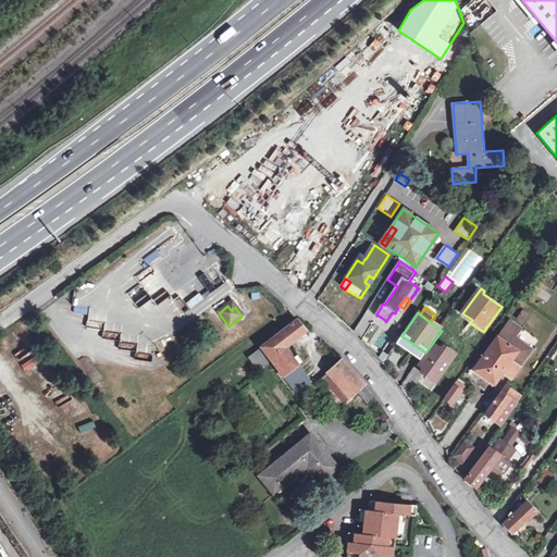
[(272,360),(285,376),(298,367),(284,348),(306,332),(297,320),(262,347),(272,360)]
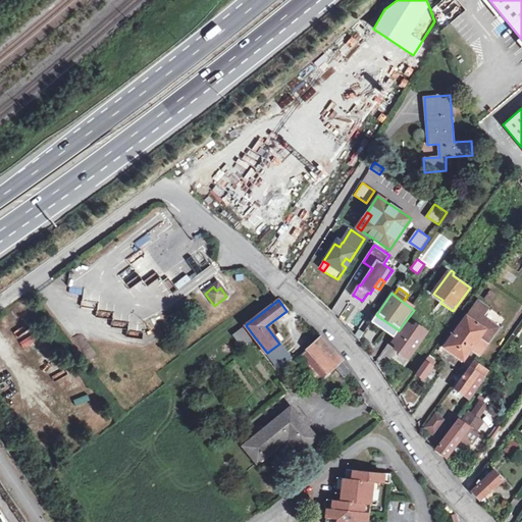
[(489,308),(479,300),(459,327),(457,326),(455,329),(457,330),(447,347),(456,354),(458,351),(466,357),(471,349),(479,354),(499,326),(483,315),(489,308)]
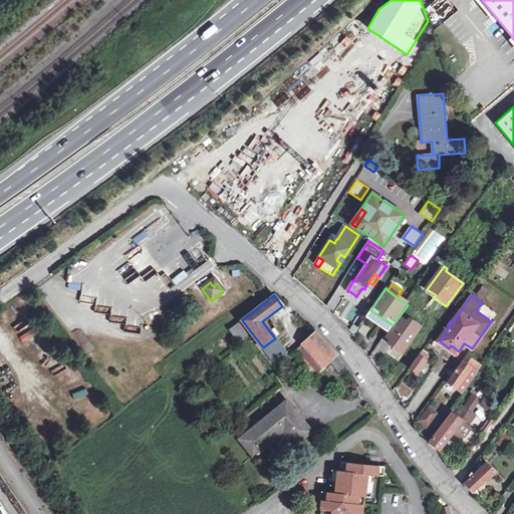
[(393,325),(370,310),(366,316),(389,332),(393,325)]
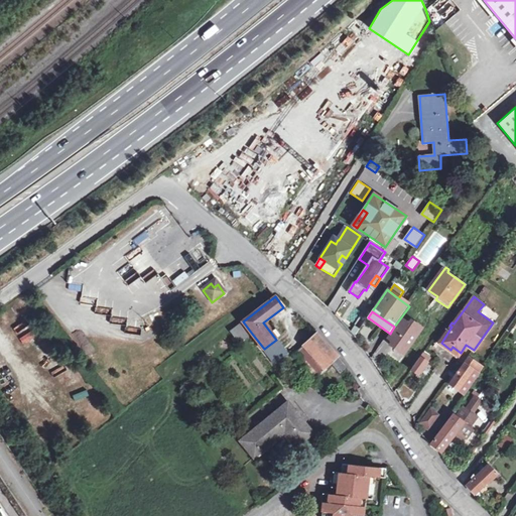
[(403,319),(389,339),(395,344),(393,347),(403,355),(422,329),(411,321),(409,325),(403,319)]
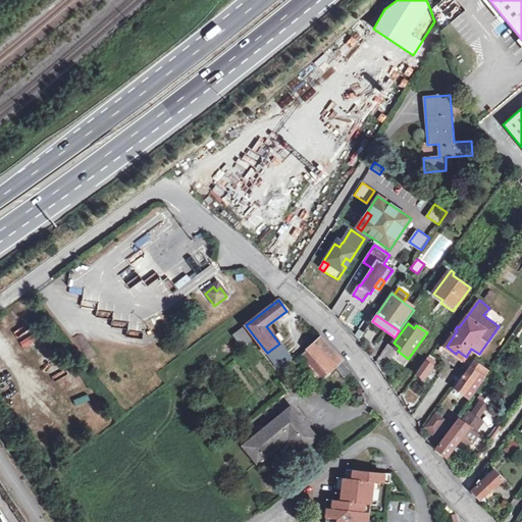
[(255,337),(246,325),(233,335),(243,348),(255,337)]
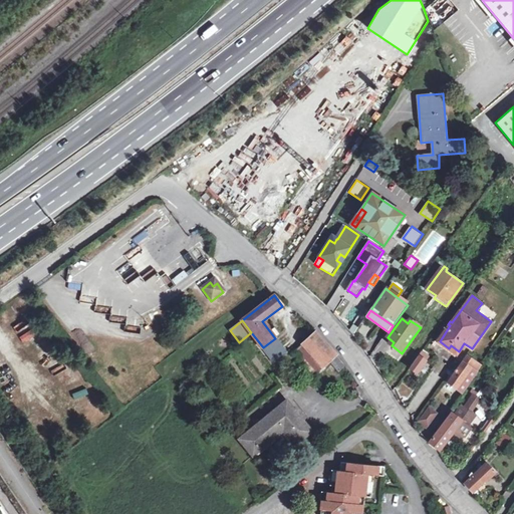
[(336,354),(316,331),(302,345),(316,359),(323,367),(336,354)]
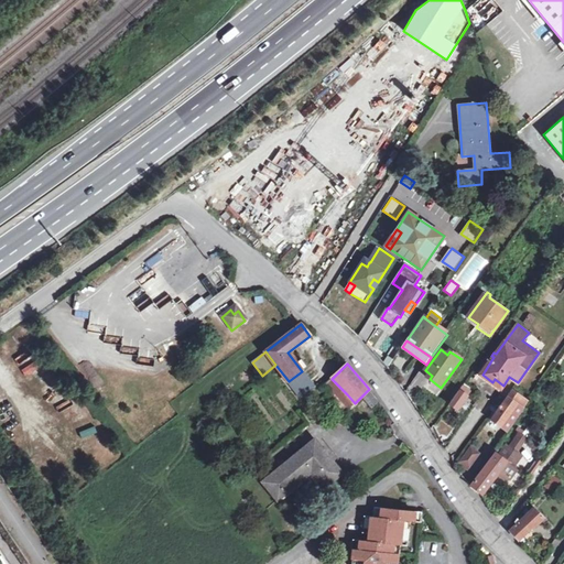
[(289,381),(301,399),(315,388),(302,371),(289,381)]
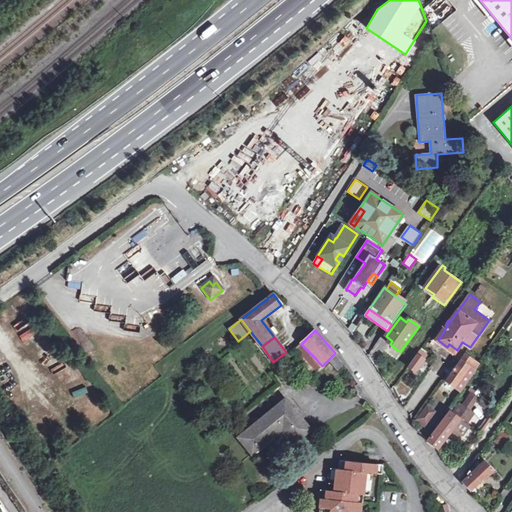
[(428,355),(421,351),(409,368),(415,372),(424,359),(425,359),(428,355)]
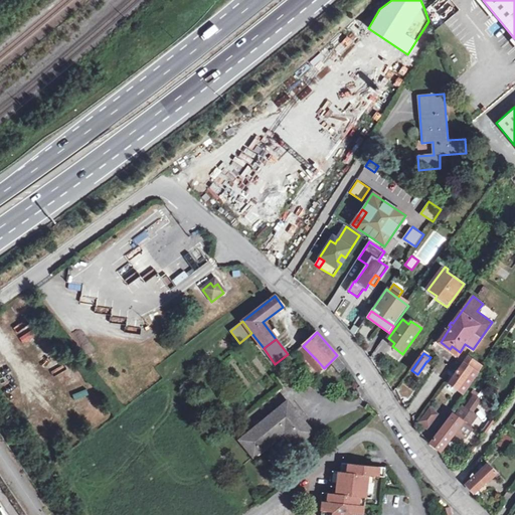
[(468,356),(449,383),(464,394),(479,373),(476,371),(481,365),(468,356)]
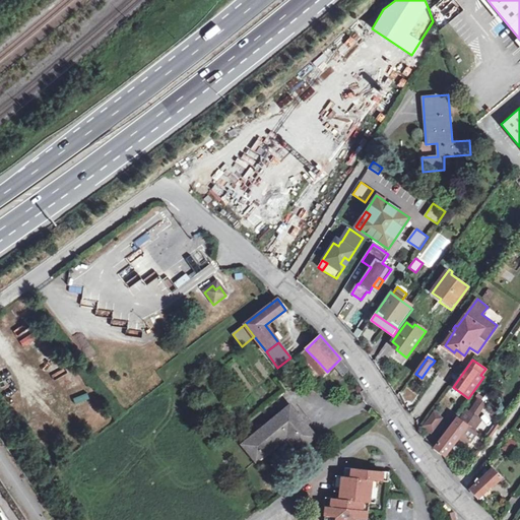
[(315,437),(290,405),(243,444),(256,461),(287,436),(300,450),(315,437)]
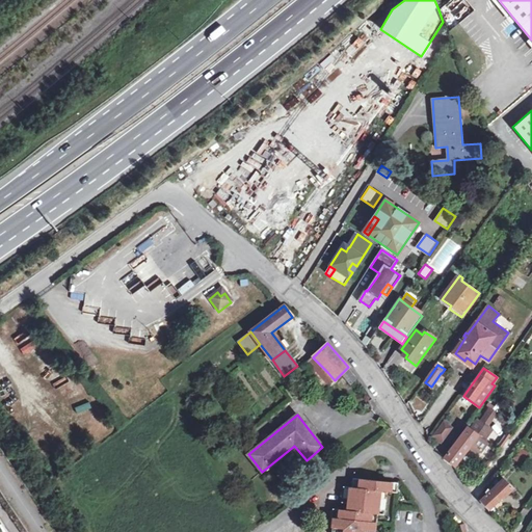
[(447,422),(440,432),(443,440),(454,427),(447,422)]
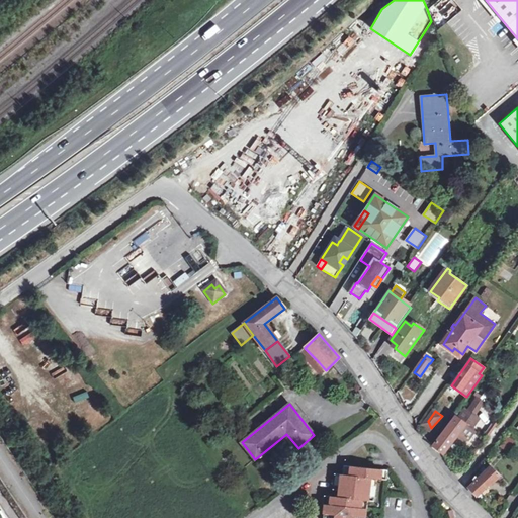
[(455,417),(432,447),(442,454),(454,439),(458,434),(469,441),(477,432),(472,429),(479,419),(465,411),(458,419),(455,417)]
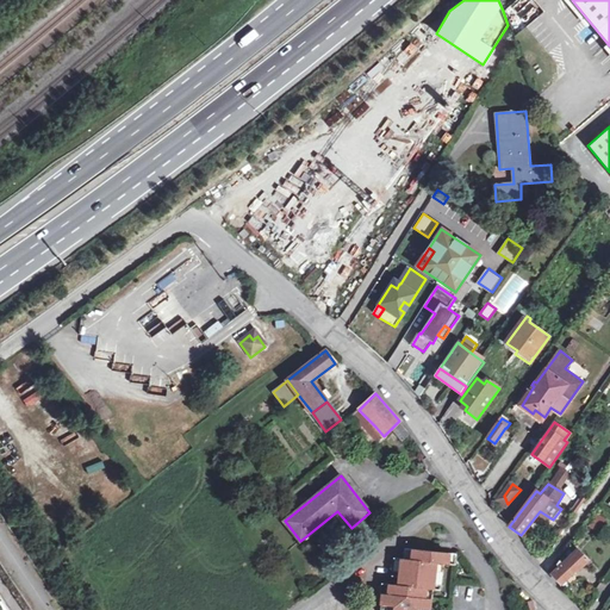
[(540,511),(535,517),(539,521),(541,517),(551,523),(553,520),(540,511)]
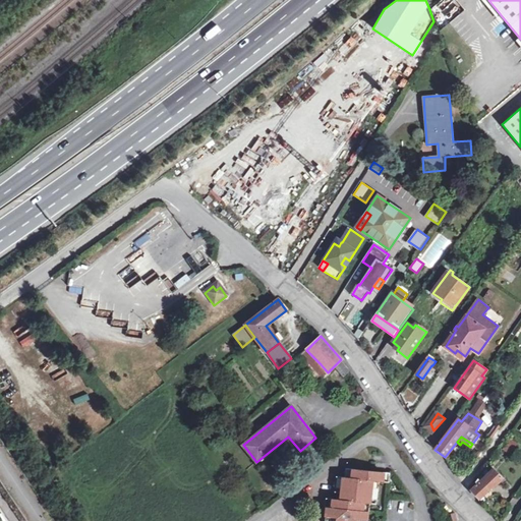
[(517,445),(511,441),(505,451),(510,455),(517,445)]
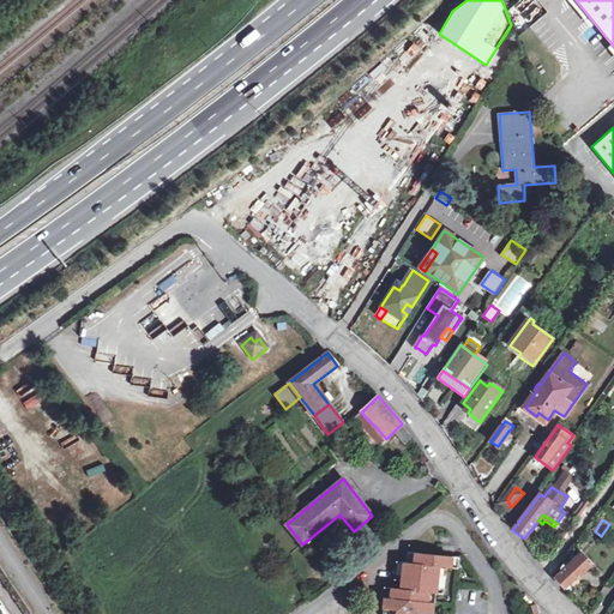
[(302,545),(287,524),(269,539),(268,545),(281,561),(302,545)]
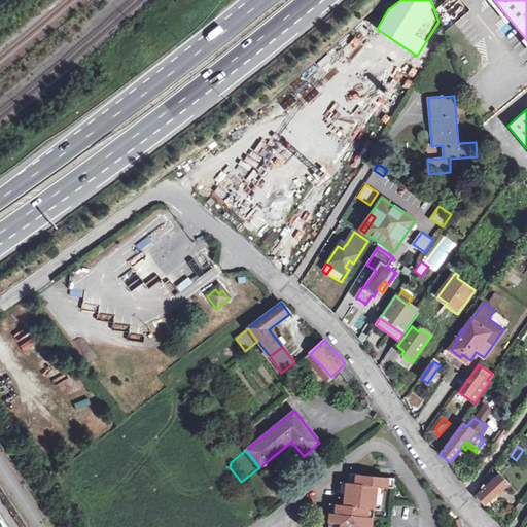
[(486,488),(498,476),(494,470),(484,486),(486,488)]
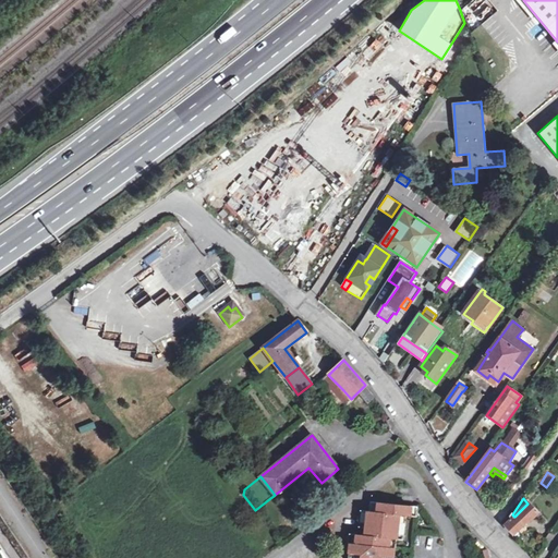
[(417,516),(419,506),(371,501),(370,510),(361,510),(359,526),(366,528),(365,535),(350,533),(349,543),(351,543),(348,557),(392,557),(395,548),(396,548),(397,538),(403,540),(407,514),(417,516)]
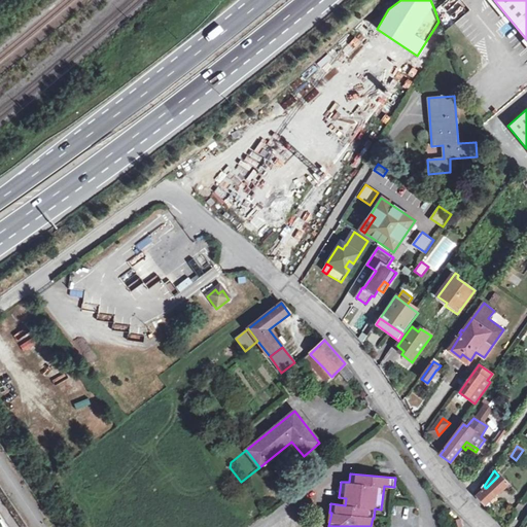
[(477,497),(485,505),(494,496),(495,497),(507,485),(498,476),(486,488),(484,486),(481,489),(483,491),(477,497)]
